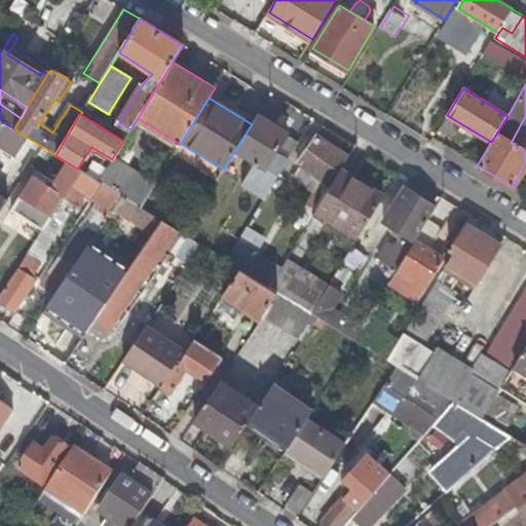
[(241,185),(264,198),(288,159),(276,152),(287,134),(257,115),(252,124),(234,151),(255,163),(241,185)]
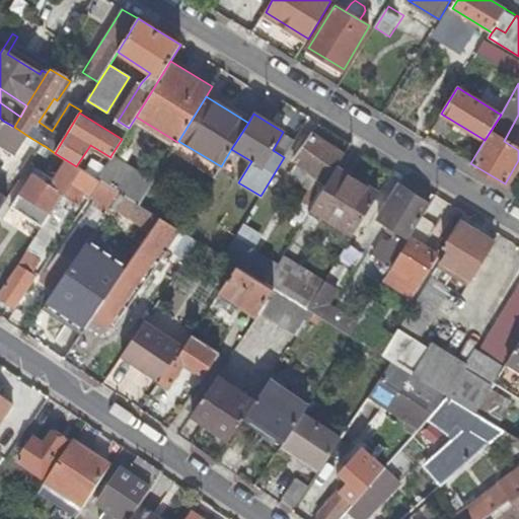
[(177,142),(136,117),(132,123),(173,148),(177,142)]
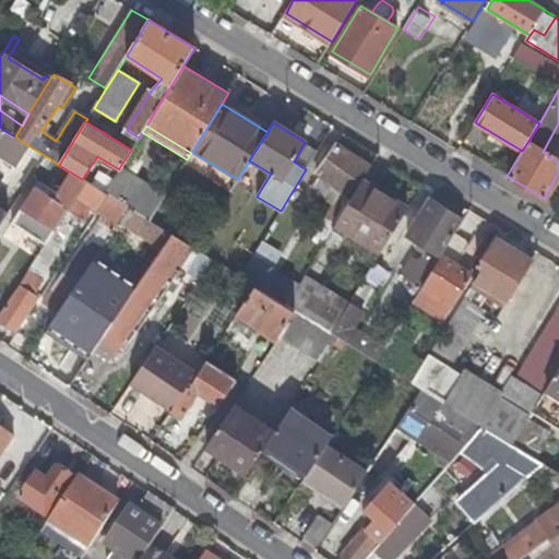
[(0,161),(11,169),(28,145),(15,137),(3,130),(0,134),(0,161)]
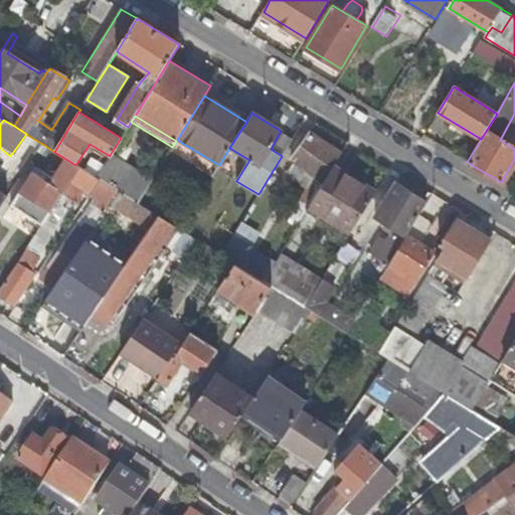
[(300,199),(310,205),(333,167),(341,154),(311,133),(292,159),(294,161),(289,170),(297,175),(294,179),(307,187),(300,199)]
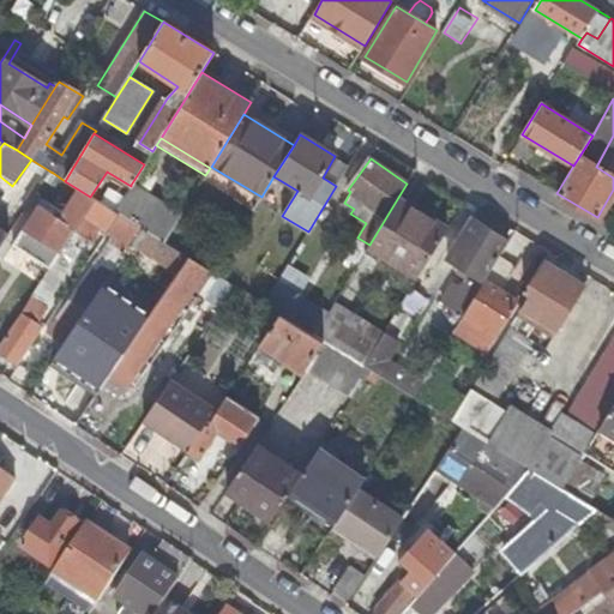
[(118,193),(124,197),(131,186),(107,172),(90,197),(96,200),(108,208),(118,193)]
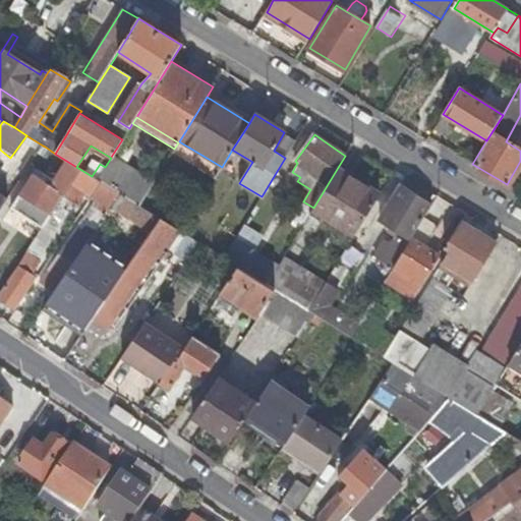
[(37,225),(43,229),(58,205),(81,170),(76,167),(55,154),(45,147),(41,152),(63,166),(50,186),(33,175),(19,193),(46,212),(37,225)]
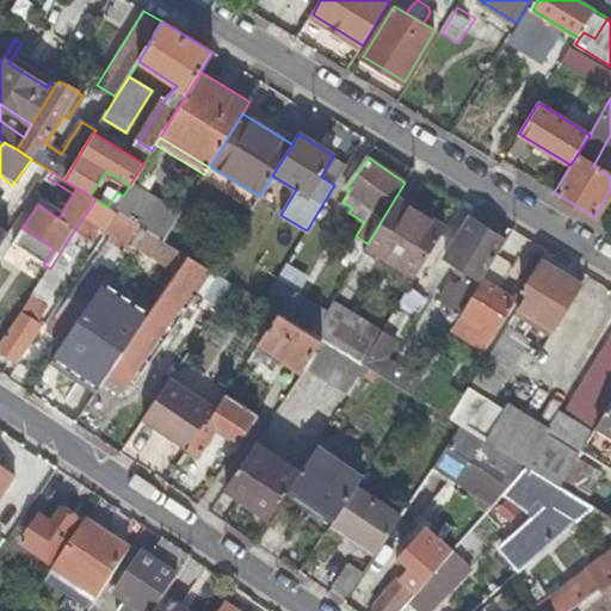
[(180,215),(130,184),(130,185),(123,196),(115,211),(117,213),(141,227),(164,241),(180,215)]
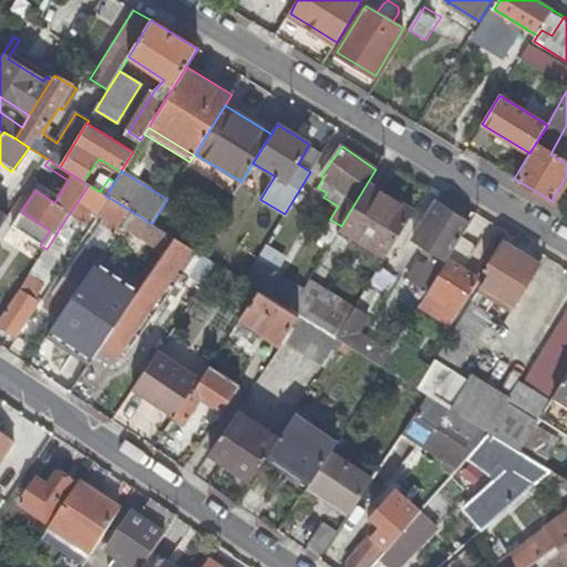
[(109,178),(100,192),(106,196),(114,182),(109,178)]
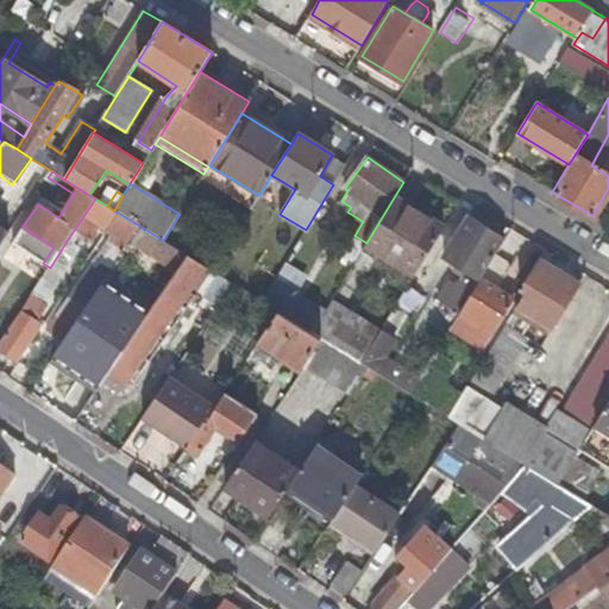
[(364,245),(413,276),(441,228),(394,198),(366,243),(364,245)]
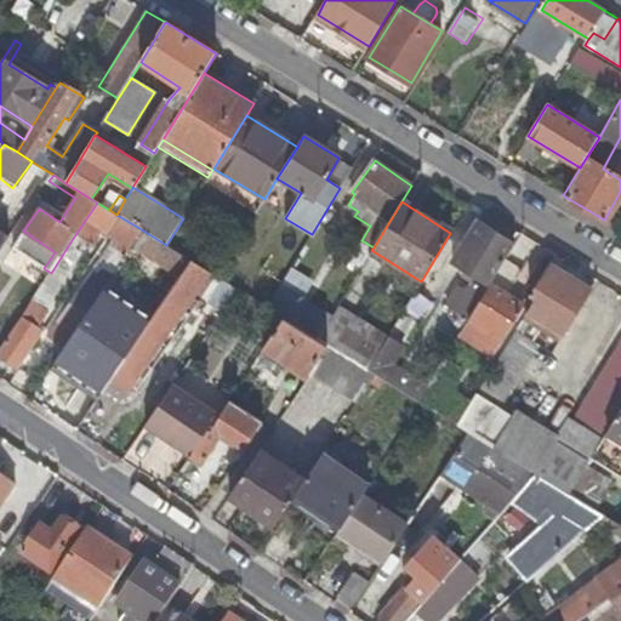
[(101,231),(107,234),(119,216),(117,215),(109,210),(97,203),(69,244),(74,248),(81,238),(92,244),(101,231)]
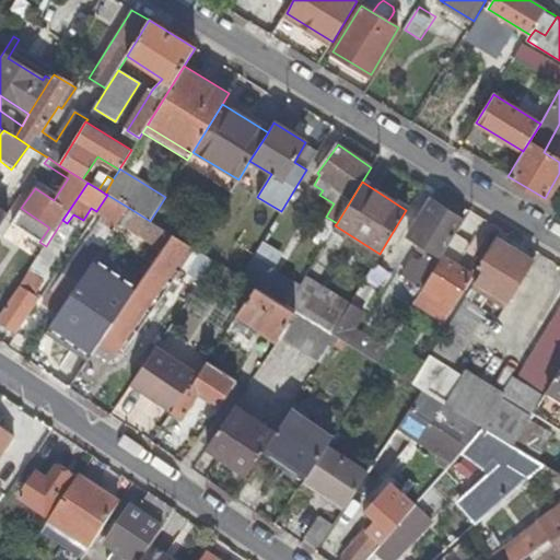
[(401,276),(421,289),(440,258),(455,234),(463,220),(430,199),(406,236),(432,253),(429,257),(417,265),(410,261),(401,276)]
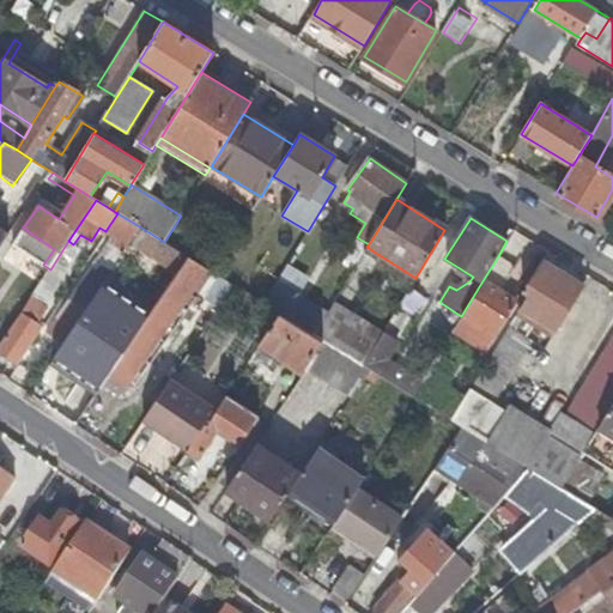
[(163,243),(164,242),(141,228),(125,253),(102,286),(108,290),(138,249),(175,272),(184,258),(163,243)]
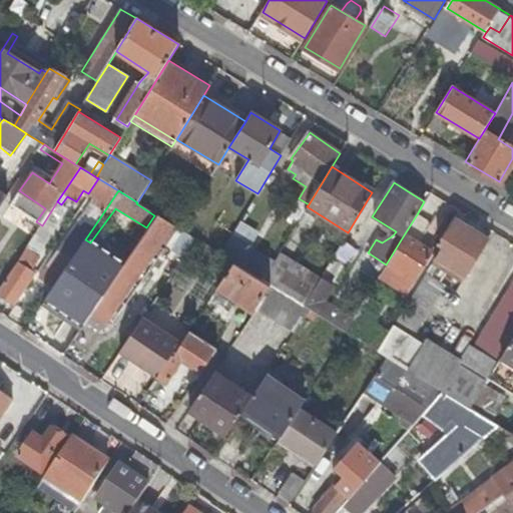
[(0,226),(13,206),(4,200),(0,205),(0,226)]
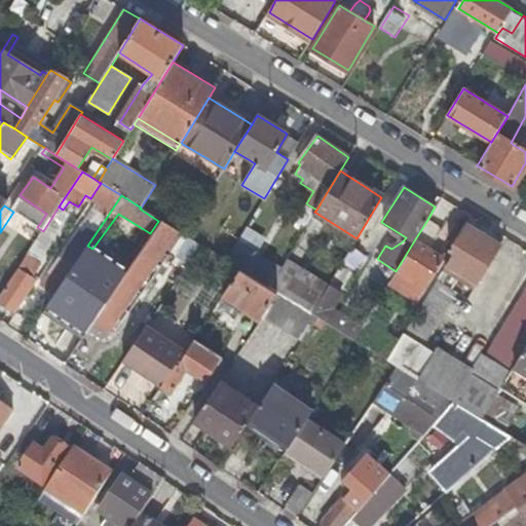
[(50,270),(65,280),(87,246),(107,217),(97,211),(81,233),(77,230),(49,270),(50,270)]
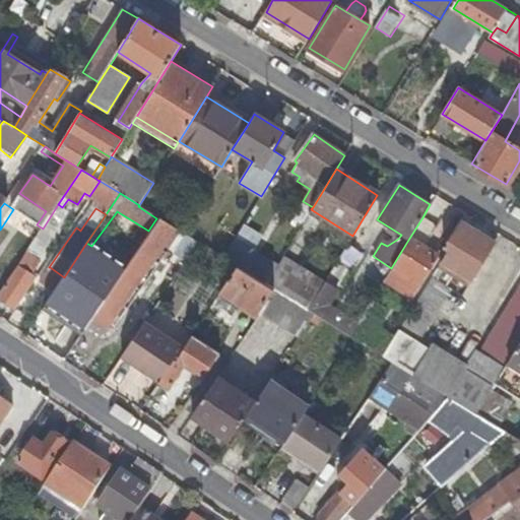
[(423,217),(408,240),(391,268),(412,280),(409,285),(414,288),(416,283),(419,284),(428,270),(430,271),(438,258),(423,249),(437,226),(423,217)]
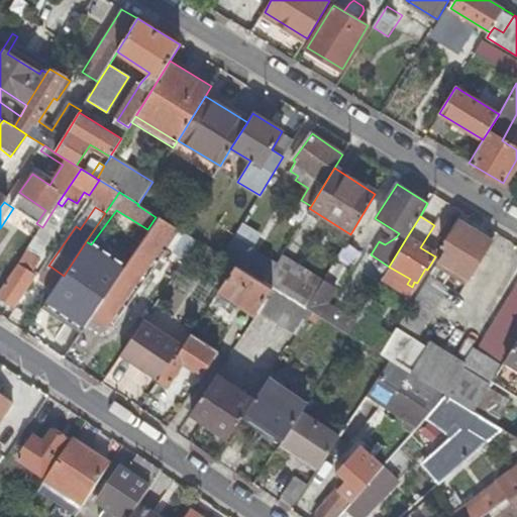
[(437,262),(468,280),(491,241),(456,220),(439,247),(444,250),(437,262)]
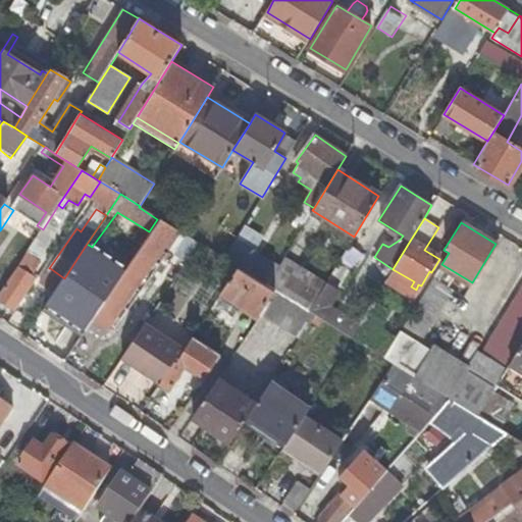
[(154,226),(111,291),(96,313),(93,318),(89,323),(87,326),(96,332),(99,327),(105,330),(169,237),(154,226)]
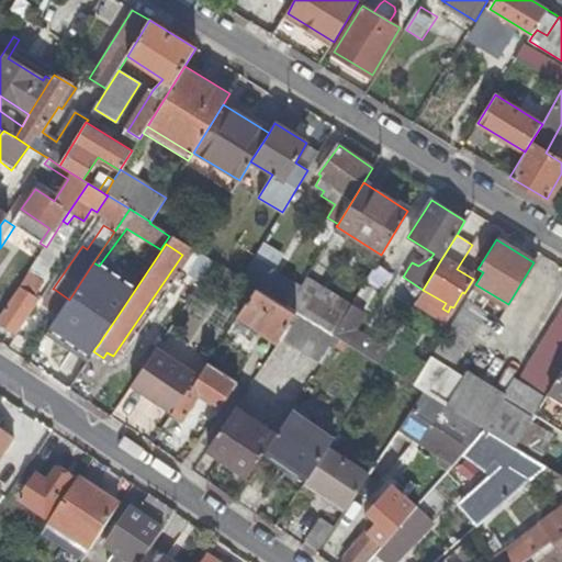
[(260,248),(253,260),(276,276),(283,263),(260,248)]
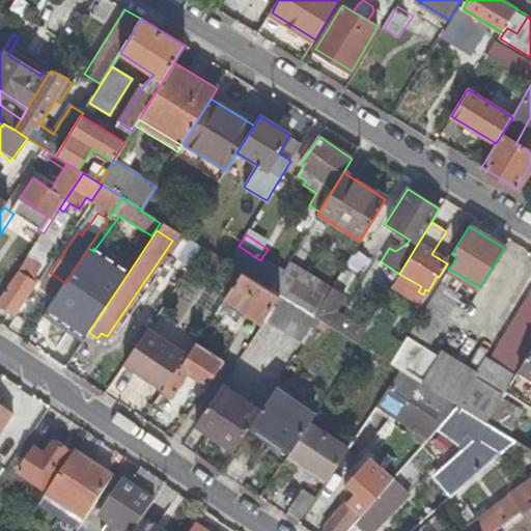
[(51,242),(42,235),(0,298),(0,305),(14,314),(34,283),(27,278),(51,242)]
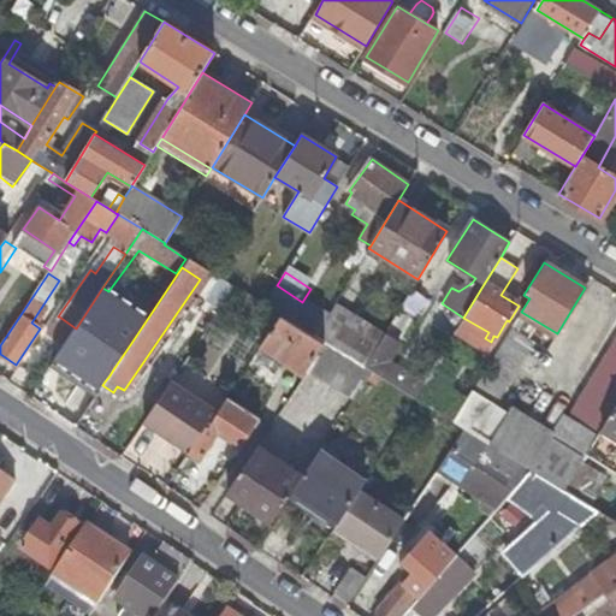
[(191,329),(201,335),(234,286),(220,278),(213,289),(206,301),(208,302),(191,329)]
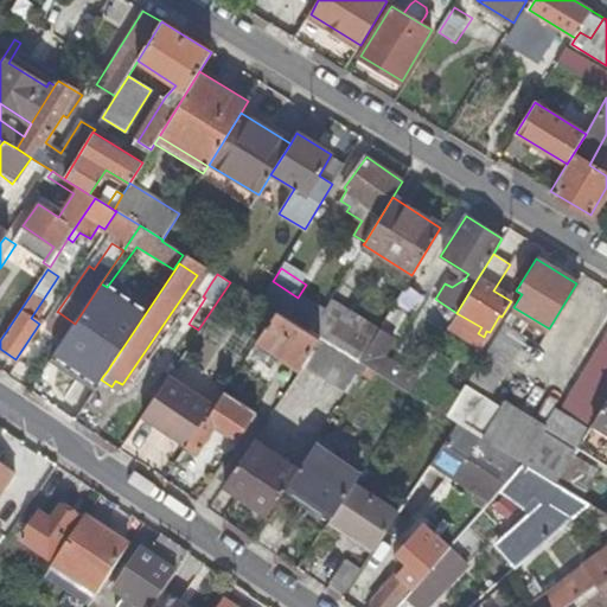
[(310,332),(321,313),(298,298),(273,281),(260,301),(276,311),(286,317),(310,332)]
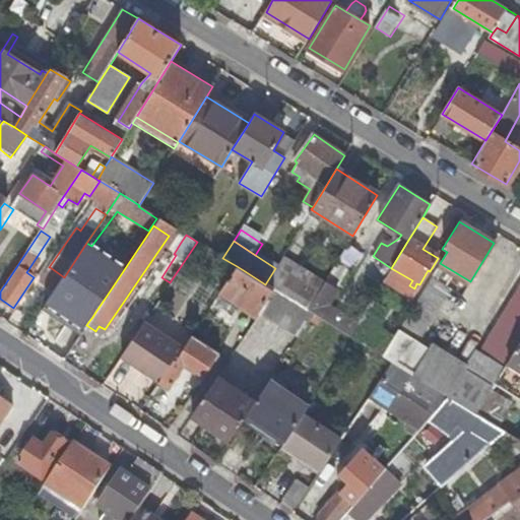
[(323,283),(281,258),(275,268),(265,284),(274,290),(307,310),(323,283)]
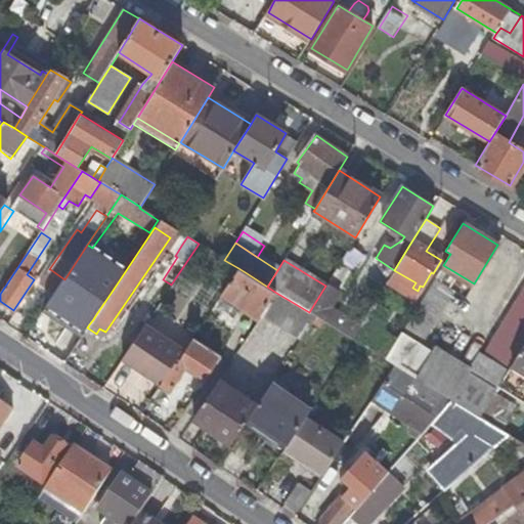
[(322,298),(333,304),(338,307),(357,276),(341,266),(322,298)]
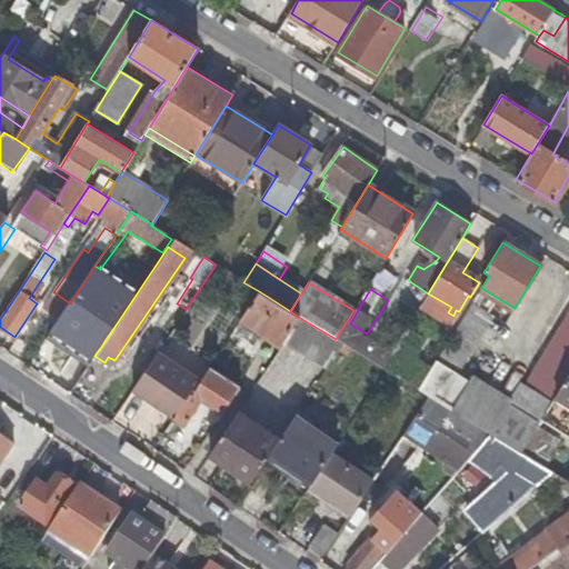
[(240,319),(281,347),(282,345),(300,318),(290,311),(268,297),(259,291),(240,319)]
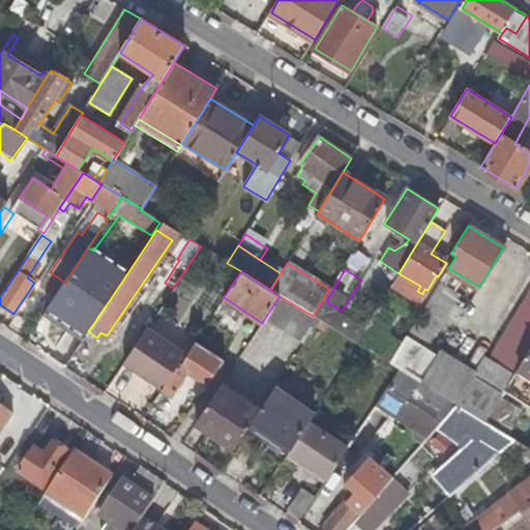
[(65,283),(51,272),(38,289),(54,299),(65,283)]
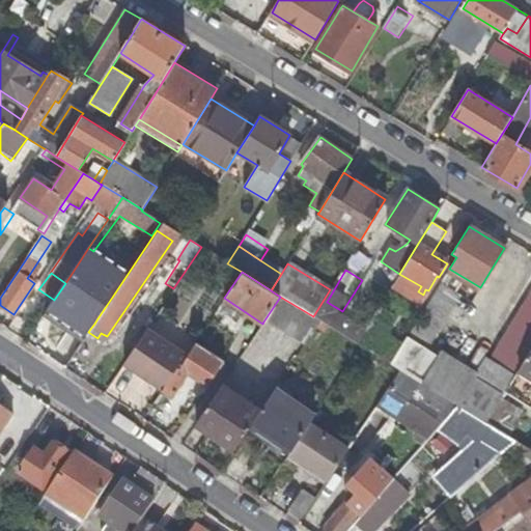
[(459,295),(440,283),(404,340),(390,364),(399,370),(410,376),(421,384),(438,357),(425,348),(459,295)]
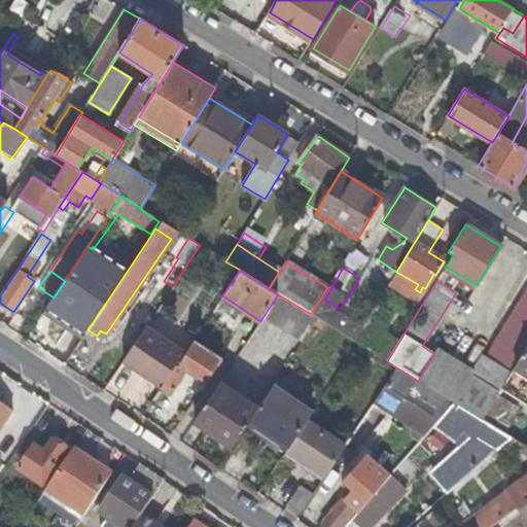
[(84,308),(97,316),(112,293),(100,285),(84,308)]
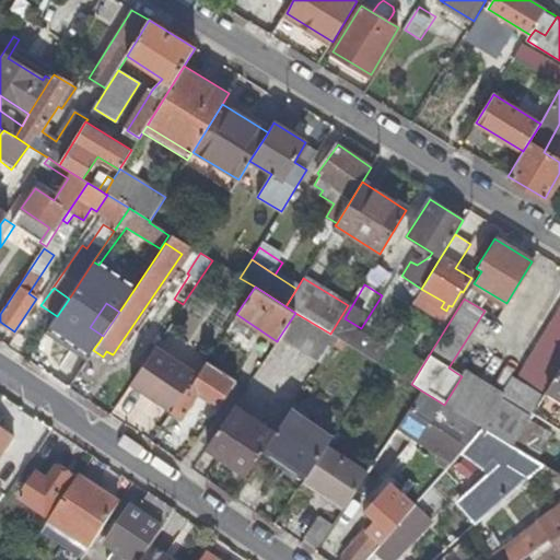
[(469,373),(447,407),(481,429),(511,447),(545,392),(559,366),(559,306),(515,380),(512,378),(503,394),(469,373)]
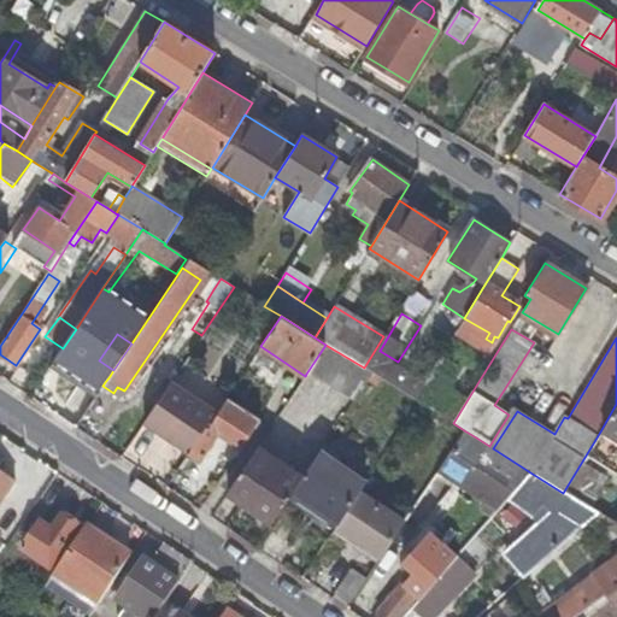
[(306,374),(352,403),(372,374),(368,370),(364,368),(325,345),(306,374)]
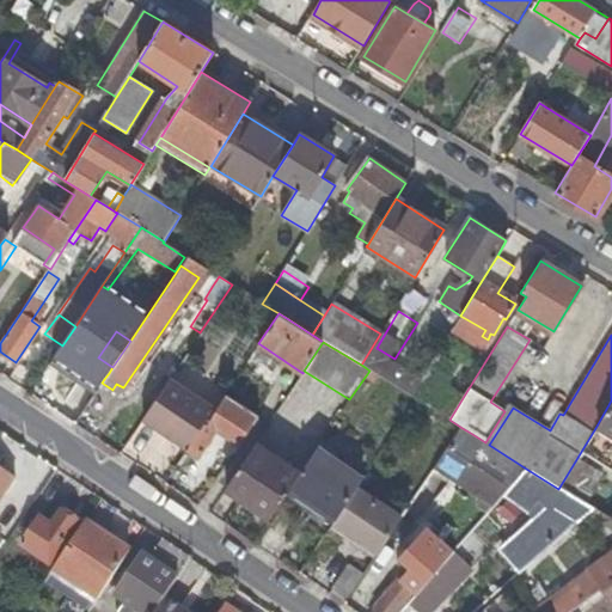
[(98,375),(104,379),(109,373),(72,348),(51,379),(81,399),(98,375)]
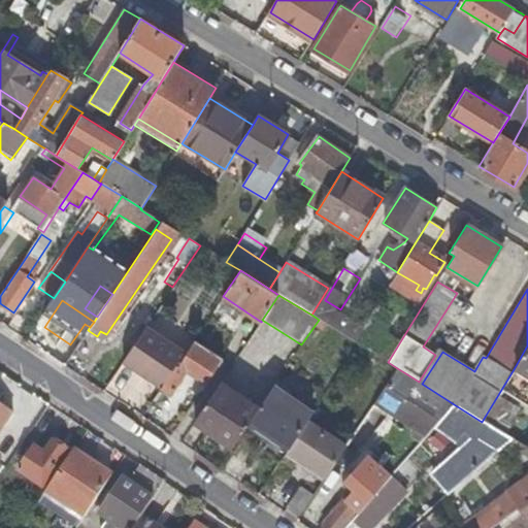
[(335,306),(325,300),(315,317),(319,320),(325,324),(335,306)]
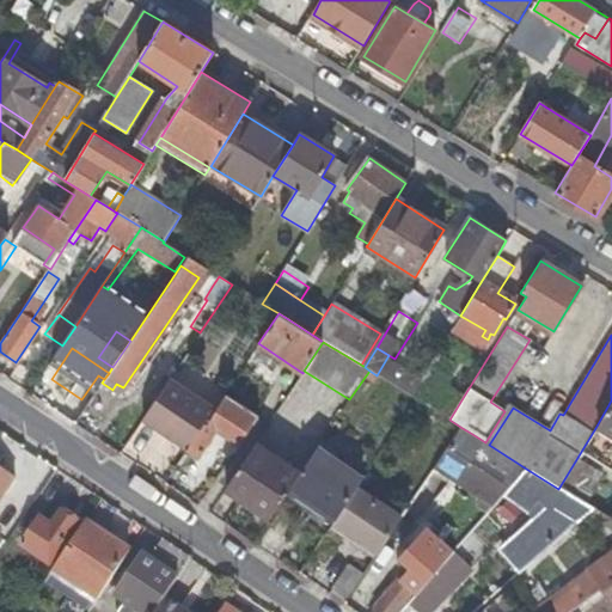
[(412,377),(403,391),(411,397),(421,381),(412,377)]
